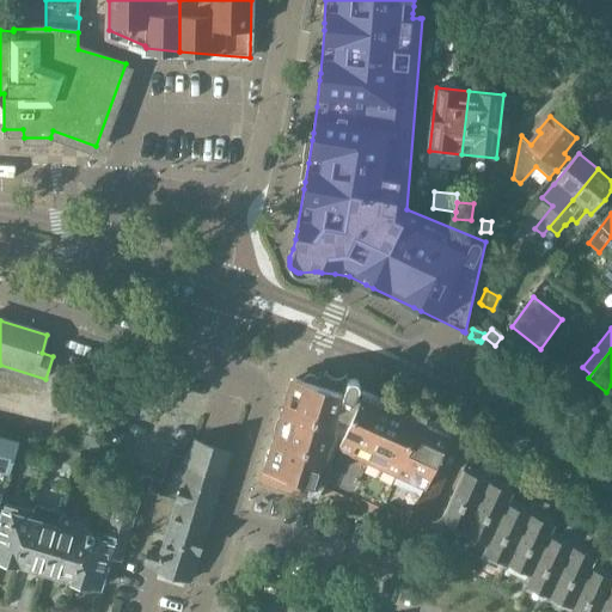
[(552,356),(545,352),(537,361),(545,367),(552,356)]
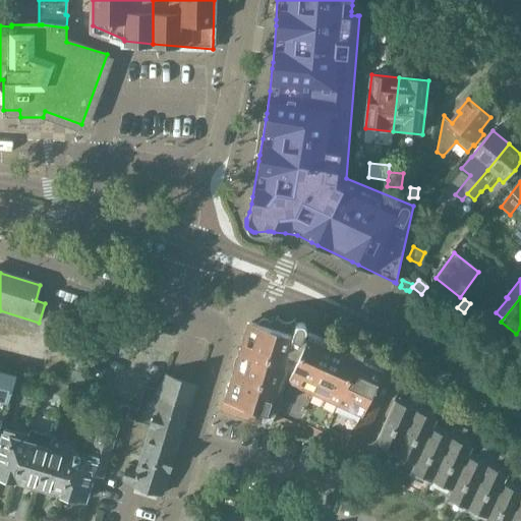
[(277,317),(277,319),(271,323),(268,321),(264,320),(259,322),(257,325),(248,322),(225,400),(264,413),(262,422),(265,425),(269,424),(273,419),(296,430),(298,426),(322,439),(324,435),(358,451),(395,372),(306,332),(306,328),(304,325),(301,324),(297,325),(294,322),(295,320),(294,319),(293,321),(289,324),(284,324),(280,321),(278,316),(277,317)]
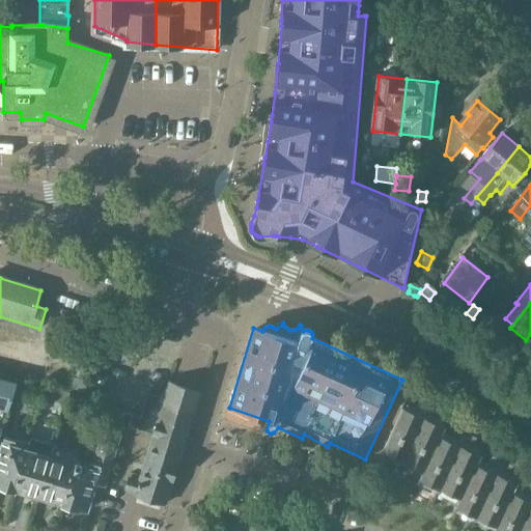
[(0,409),(8,411),(16,381),(0,376),(0,409)]
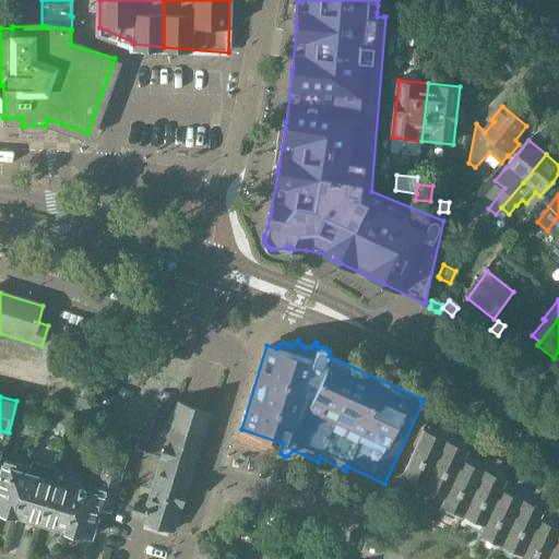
[(162,458),(149,501),(138,498),(132,516),(143,520),(143,522),(174,532),(210,413),(178,403),(174,419),(156,414),(149,439),(139,437),(135,449),(162,458)]
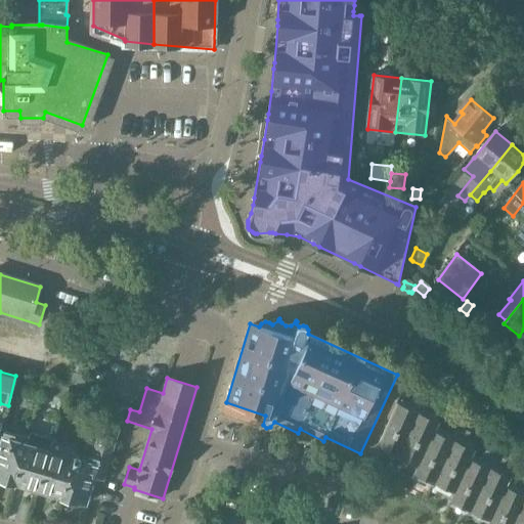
[(417,387),(407,408),(417,412),(428,418),(438,396),(429,392),(428,394),(425,393),(426,390),(417,387)]
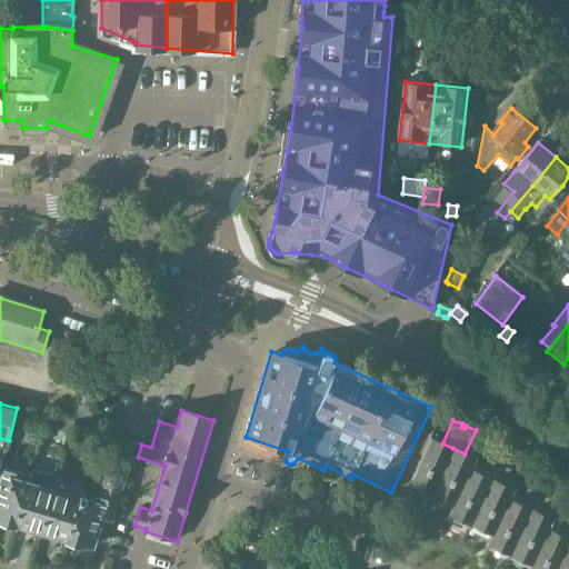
[(282,450),(243,438),(241,450),(278,462),(282,450)]
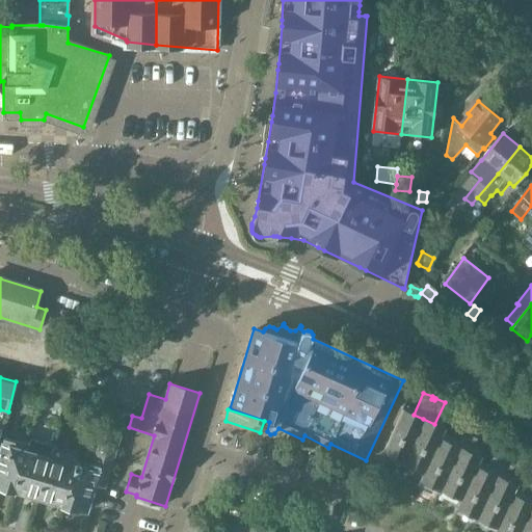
[(383,452),(403,461),(423,419),(414,415),(403,409),(383,452)]
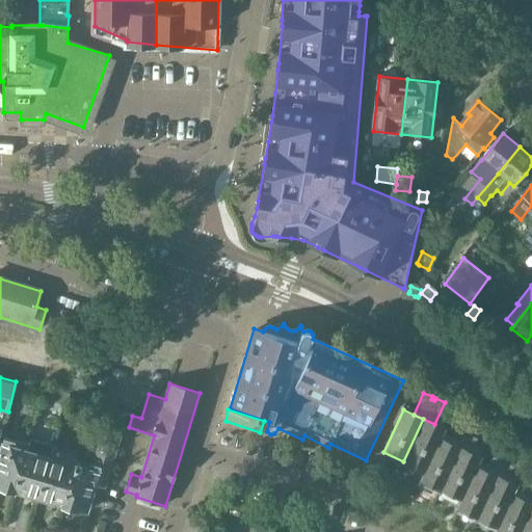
[(403,461),(424,471),(439,437),(441,439),(445,429),(434,424),(423,419),(403,461)]
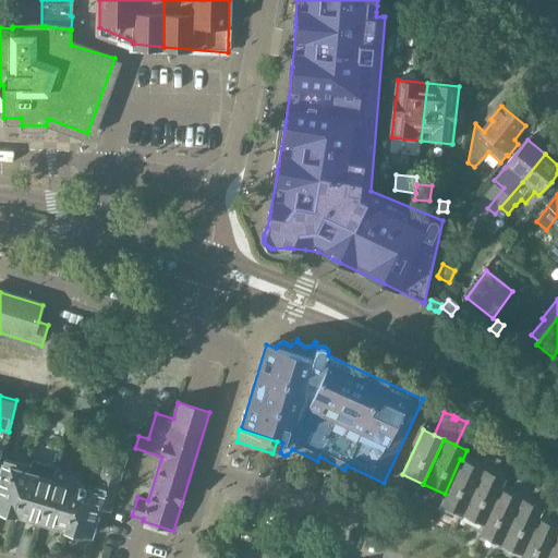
[(472,464),(482,469),(494,474),(505,451),(496,447),(494,450),(490,448),(492,445),(483,441),(472,464)]
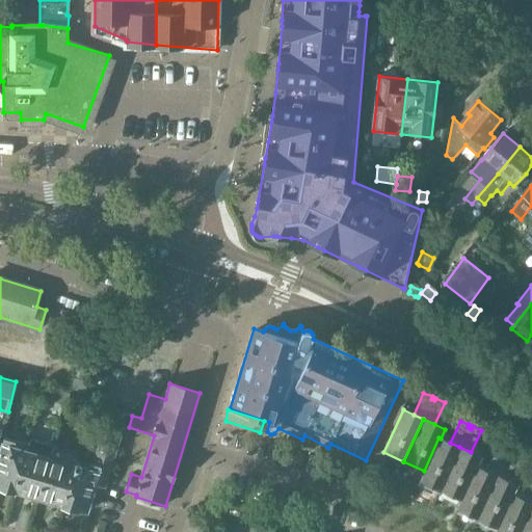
[(63,505),(62,504),(62,506),(79,510),(79,509),(87,511),(96,484),(105,487),(122,433),(103,428),(91,464),(78,460),(63,505)]
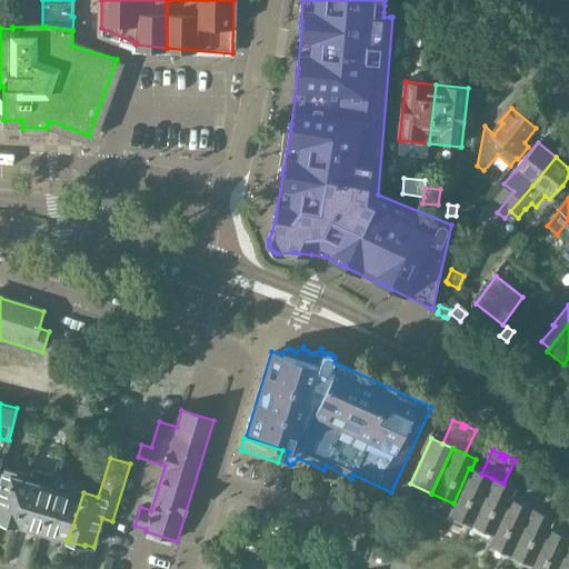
[(450,513),(471,523),(491,478),(481,473),(471,469),(469,468),(453,503),(455,503),(450,513)]
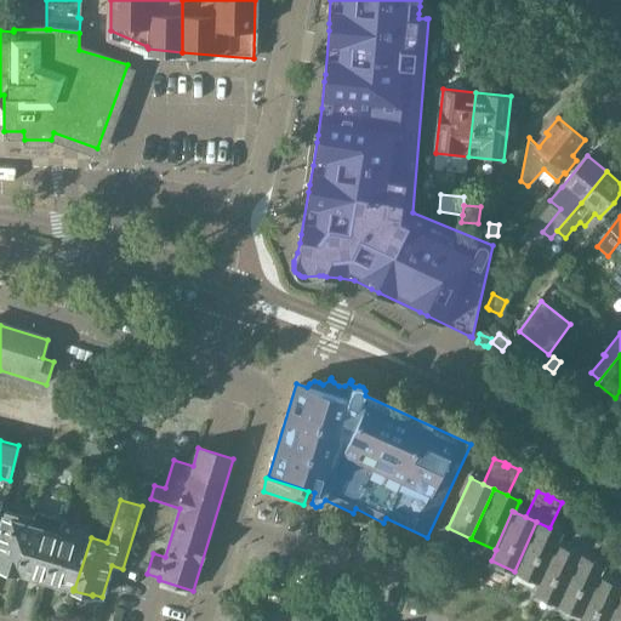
[(0,569),(18,574),(18,573),(35,520),(34,520),(6,513),(0,531),(0,569)]
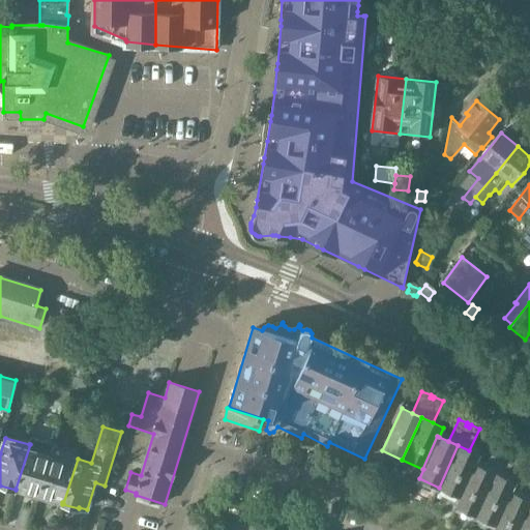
[(16,489),(39,496),(56,445),(30,438),(29,444),(30,444),(16,489)]
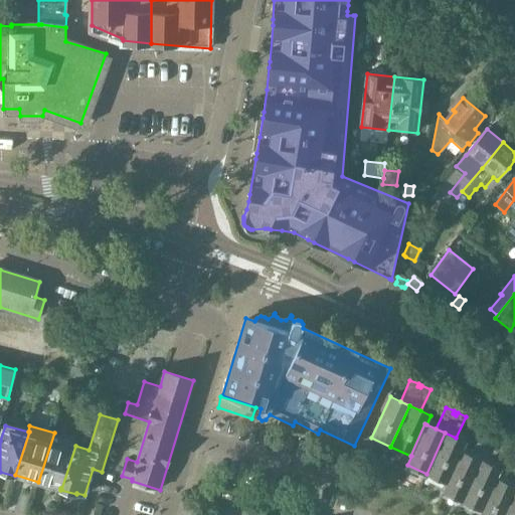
[(38,482),(60,488),(61,489),(75,446),(74,445),(76,439),(54,433),(38,482)]
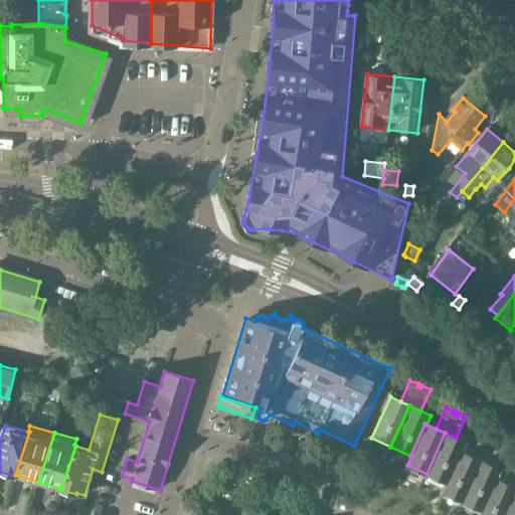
[(426,474),(447,483),(462,450),(462,451),(466,442),(456,438),(445,433),(426,474)]
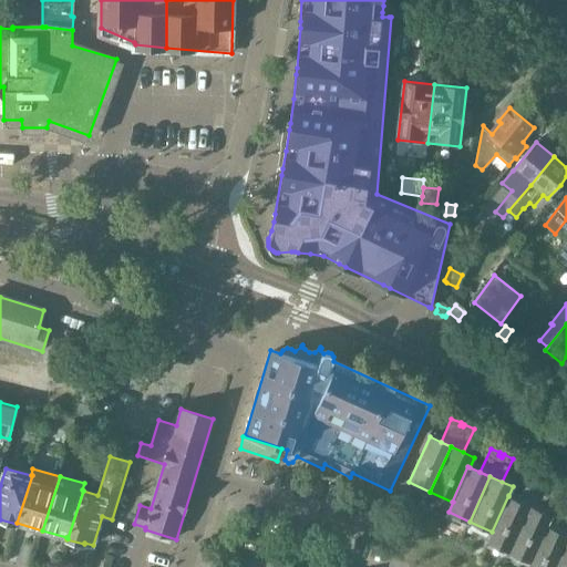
[(518,502),(529,506),(540,512),(552,488),(542,484),(540,487),(536,485),(538,482),(529,478),(518,502)]
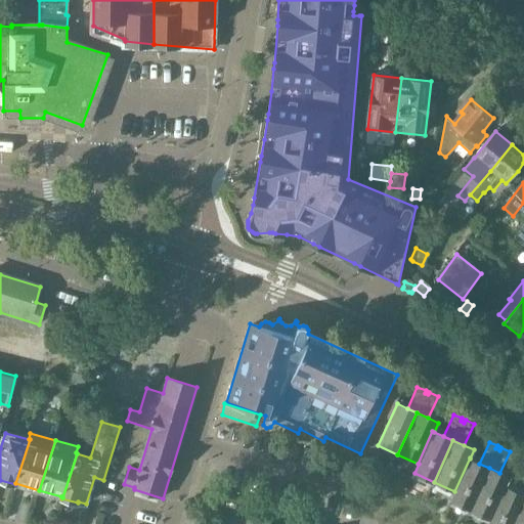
[(449,500),(470,511),(489,468),(479,464),(470,459),(470,457),(454,491),(449,500)]
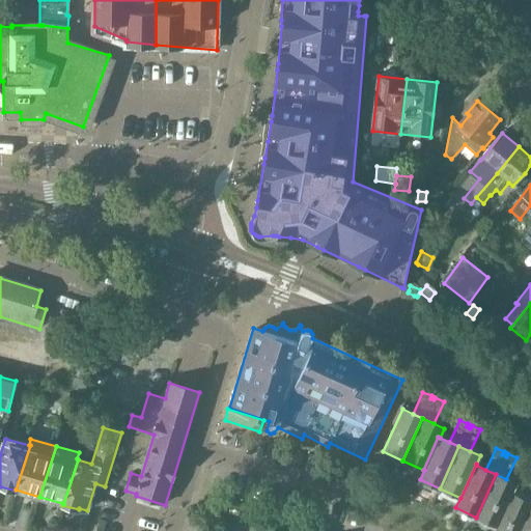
[(476,518),(497,527),(512,493),(516,484),(506,479),(496,474),(476,518)]
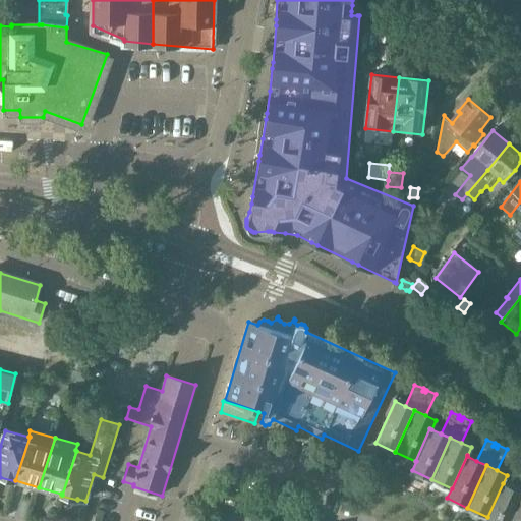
[(484,520),(510,520),(520,497),(520,491),(513,488),(503,483),(487,517),(484,520)]
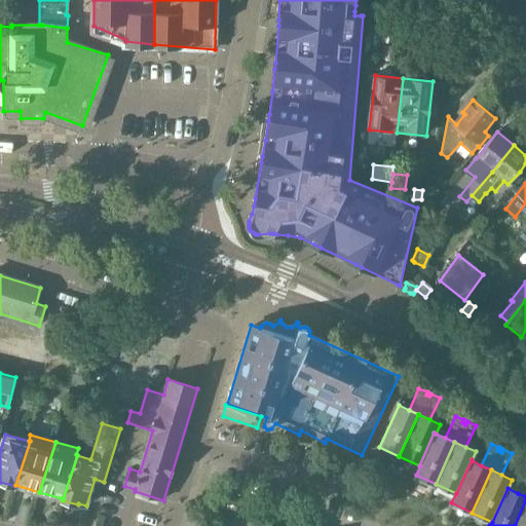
[(525,525),(525,501),(515,525),(525,525)]
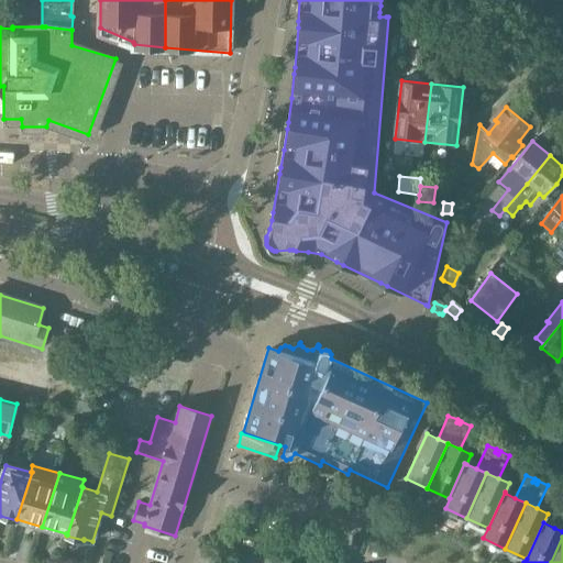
[(284,562),(285,559),(294,561),(297,552),(278,547),(274,561),(260,556),(260,560),(242,554),(240,562),(284,562)]
